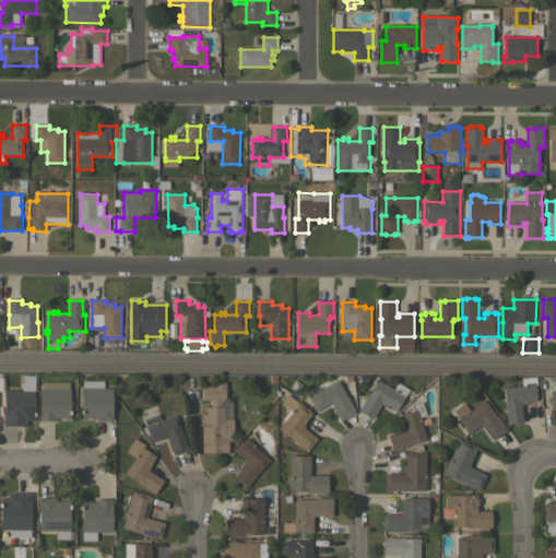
[(23,390),(23,388),(25,388),(25,377),(36,376),(37,392),(36,392),(36,420),(28,420),(28,426),(6,426),(6,416),(7,416),(6,390),(23,390)]
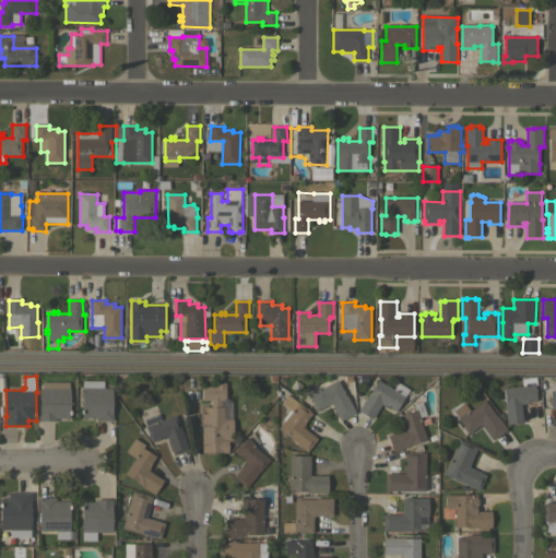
[(537,378),(539,386),(536,386),(539,401),(522,403),(524,423),(509,425),(506,403),(507,403),(505,389),(524,387),(523,379),(537,378)]
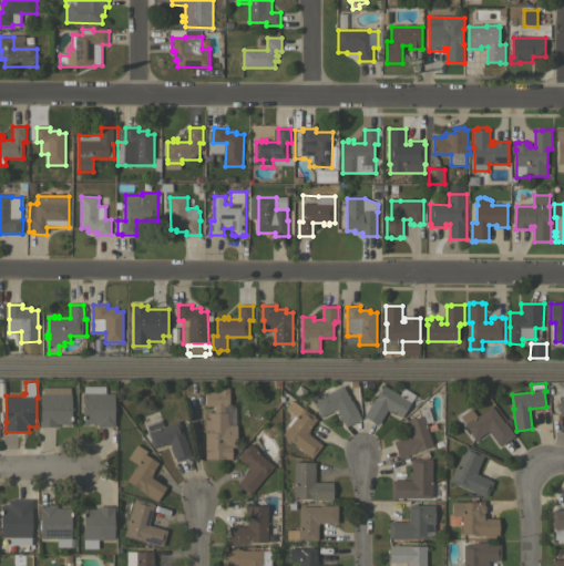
[(352,402),(354,401),(362,419),(347,428),(338,411),(335,412),(335,411),(322,418),(319,410),(320,410),(315,400),(322,395),(324,397),(344,386),(352,402)]
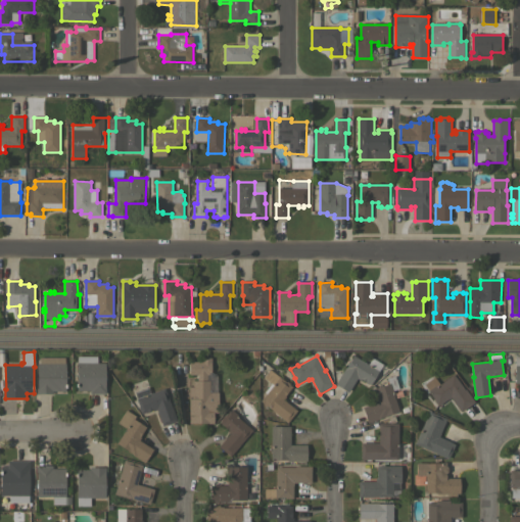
[(380,372),(375,379),(377,380),(375,382),(374,382),(372,385),(360,377),(349,393),(336,384),(347,368),(355,356),(380,372)]
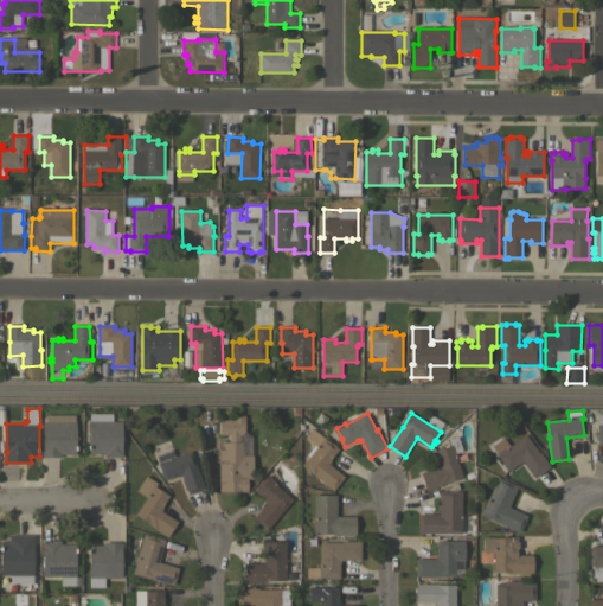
[(123,451),(124,451),(124,458),(106,458),(106,453),(91,453),(91,421),(92,421),(92,414),(114,414),(114,422),(124,422),(123,451)]
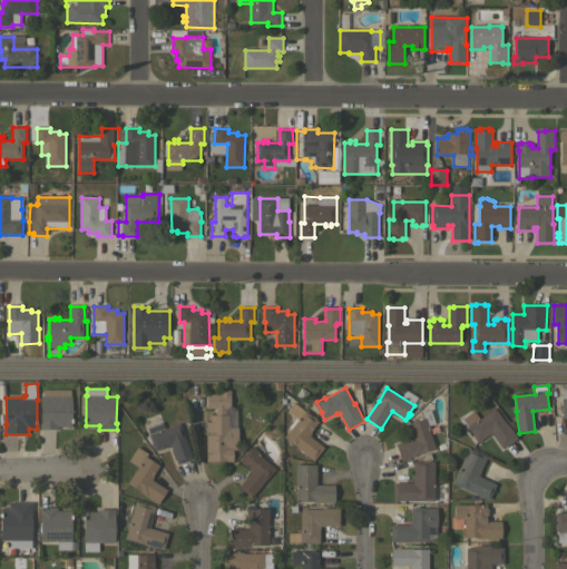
[(72,390),(72,396),(74,427),(58,427),(58,430),(41,430),(41,423),(42,423),(42,396),(45,396),(45,390),(72,390)]
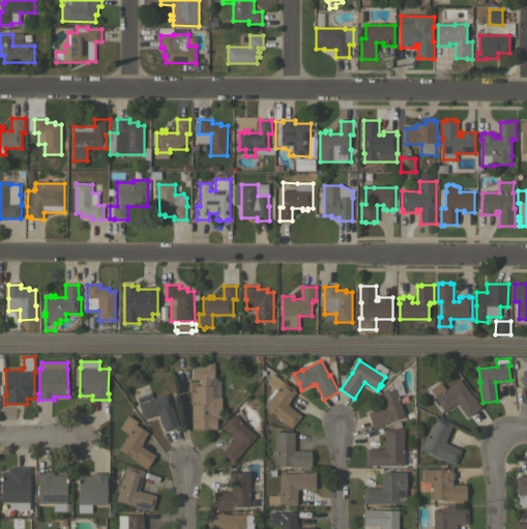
[(213,399),(223,399),(223,418),(217,418),(217,430),(212,430),(212,429),(194,429),(194,392),(197,392),(197,386),(202,386),(202,380),(194,380),(194,368),(205,368),(205,363),(215,363),(215,380),(211,380),(211,386),(213,386),(213,399)]
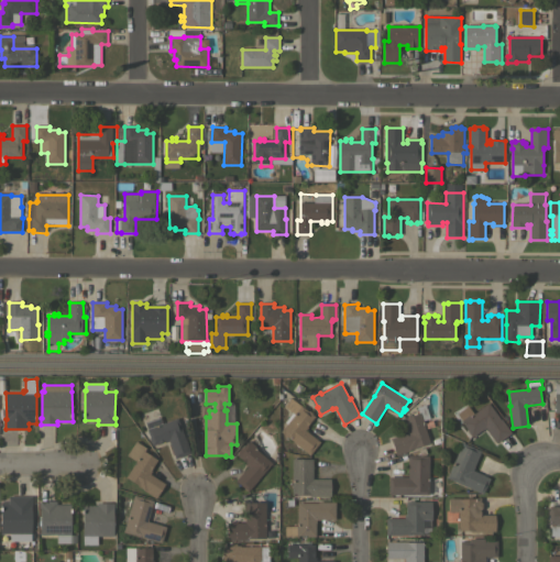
[(321,442),(311,455),(282,432),(288,425),(286,422),(294,414),(285,407),(293,398),(309,411),(310,411),(314,414),(313,415),(316,417),(308,427),(309,428),(307,431),(321,442)]
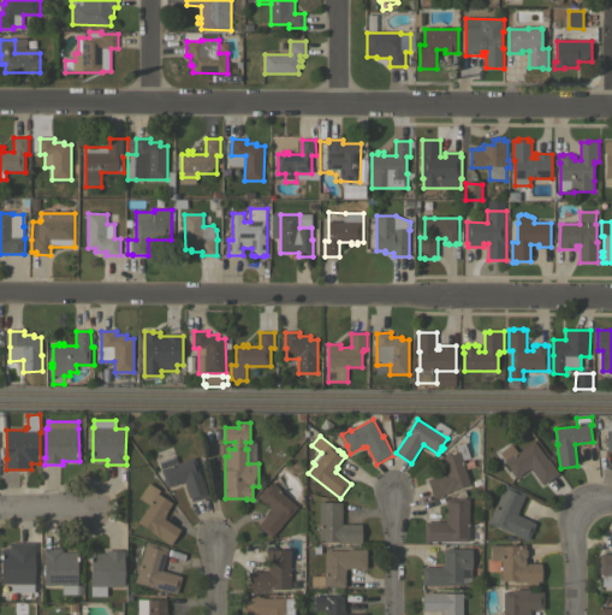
[(512,444),(520,454),(535,442),(548,460),(550,460),(560,474),(545,485),(533,468),(529,471),(529,469),(517,479),(511,472),(512,471),(505,461),(506,460),(501,453),(512,444)]
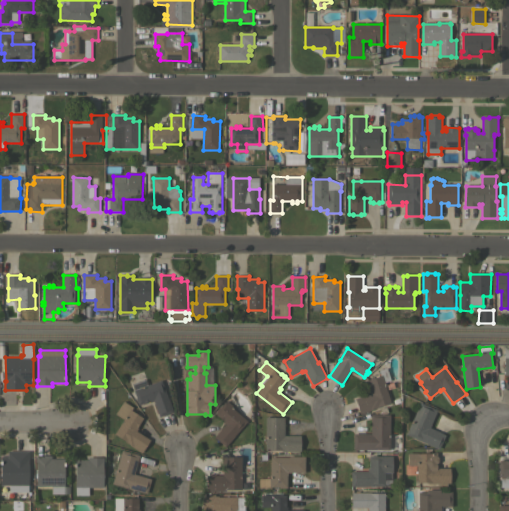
[(374,409),(374,410),(361,414),(356,400),(371,394),(370,391),(372,391),(368,380),(382,376),(380,371),(388,368),(392,381),(385,383),(392,403),(374,409)]
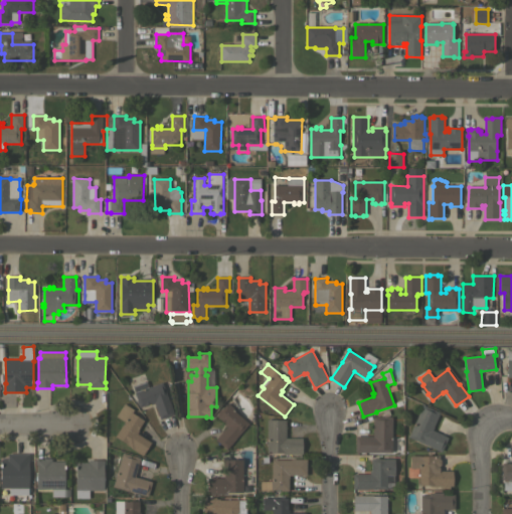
[(176,414),(162,419),(156,403),(152,404),(152,403),(141,407),(140,404),(139,405),(138,401),(139,401),(136,393),(137,392),(135,386),(148,381),(150,387),(164,382),(176,414)]
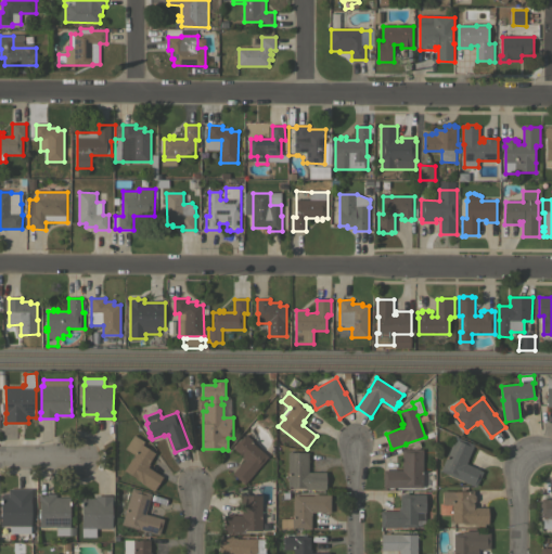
[(136,455),(126,449),(136,435),(145,442),(143,446),(156,453),(150,464),(152,465),(150,467),(164,478),(155,492),(142,484),(142,482),(126,471),(136,455)]
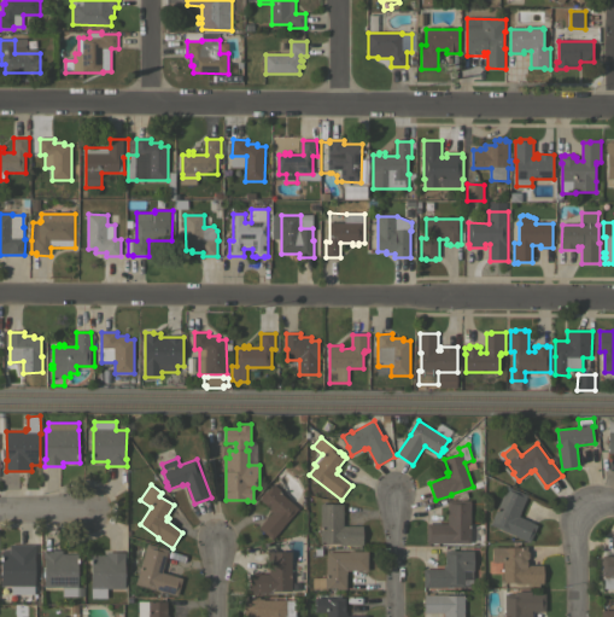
[(270,510),(272,508),(261,499),(263,496),(265,492),(267,493),(273,485),(274,487),(275,484),(282,490),(281,493),(300,510),(273,540),(261,528),(274,512),(270,510)]
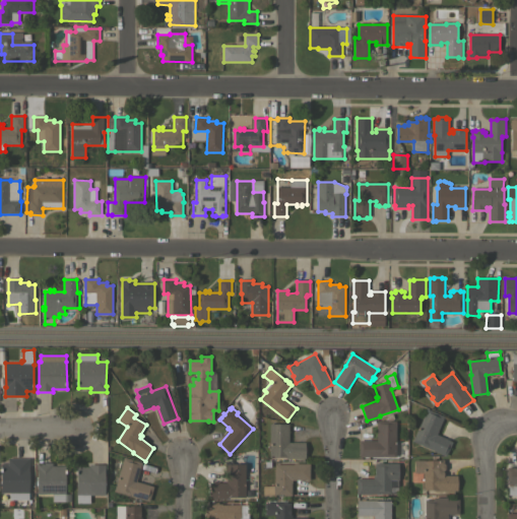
[(445,416),(438,435),(453,442),(447,457),(413,442),(428,409),(445,416)]
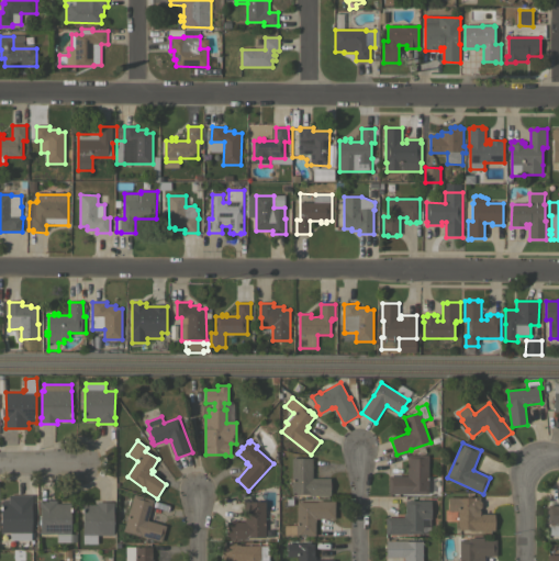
[(429,495),(390,494),(390,477),(409,477),(410,455),(429,456),(429,495)]
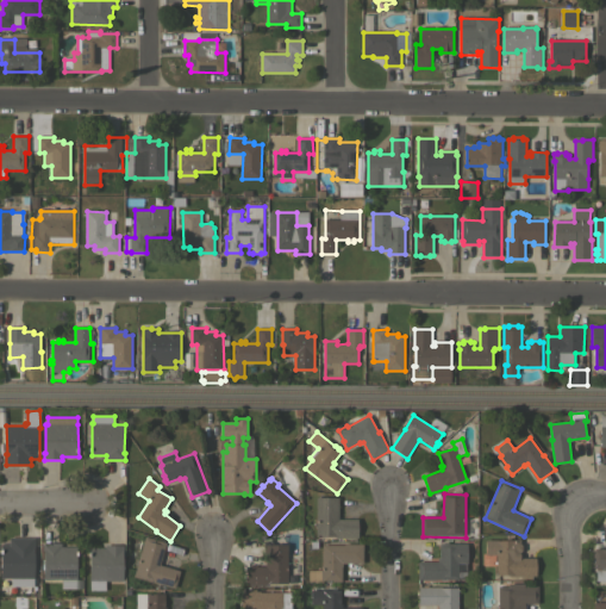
[(318,498),(339,498),(339,520),(358,520),(358,539),(337,539),(337,536),(318,536),(318,498)]
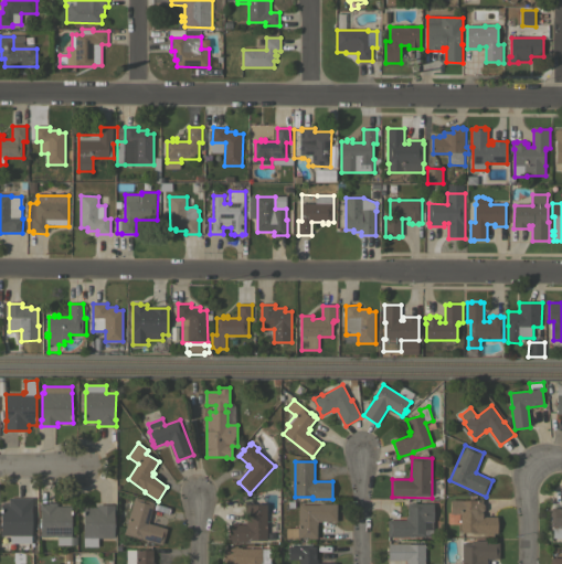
[(12,543),(12,535),(2,535),(2,504),(10,504),(10,499),(33,498),(34,508),(32,508),(33,543),(12,543)]
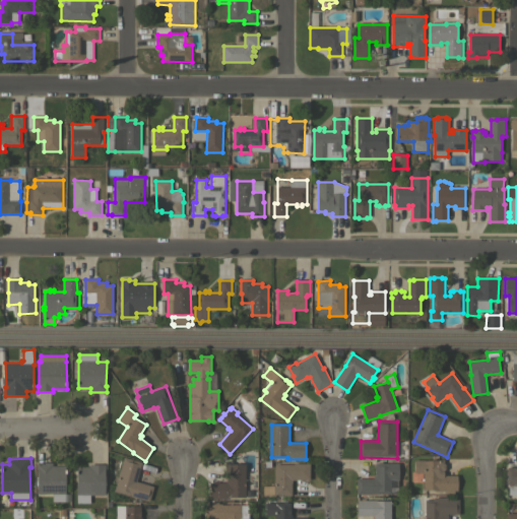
[(137,481),(154,487),(150,502),(115,492),(125,458),(143,463),(137,481)]
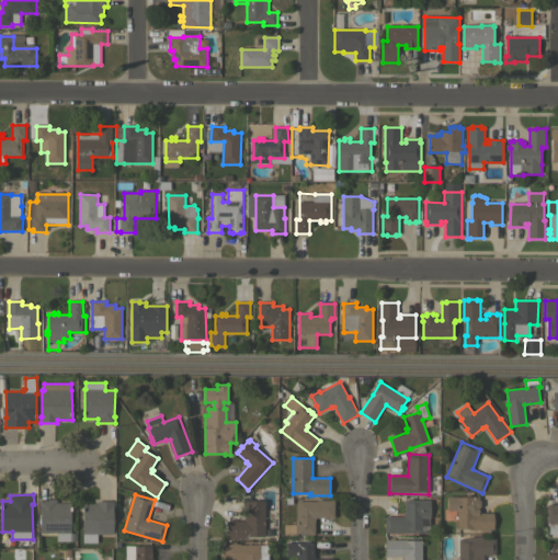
[(473,529),(458,529),(458,511),(448,511),(448,498),(480,496),(480,501),(481,502),(482,506),(480,507),(480,514),(494,514),(494,529),(473,530),(473,529)]
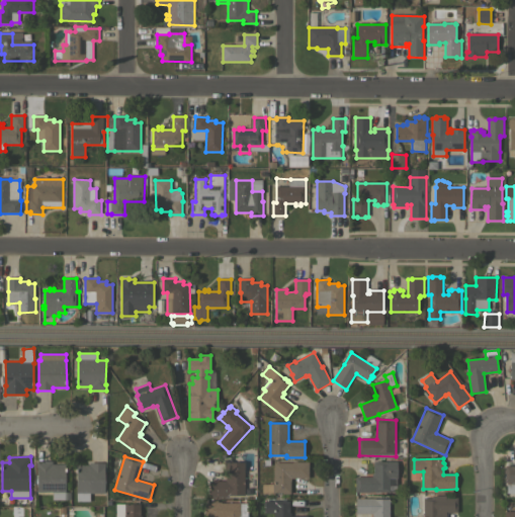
[(356,478),(373,478),(373,474),(374,474),(374,462),(378,462),(378,460),(382,460),(382,462),(398,462),(399,479),(391,479),(391,492),(356,493),(356,478)]
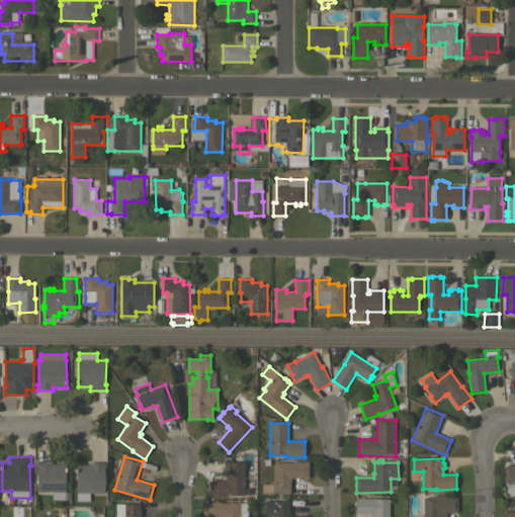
[(54,500),(54,492),(38,493),(38,467),(37,467),(37,461),(54,461),(54,464),(66,464),(66,500),(54,500)]
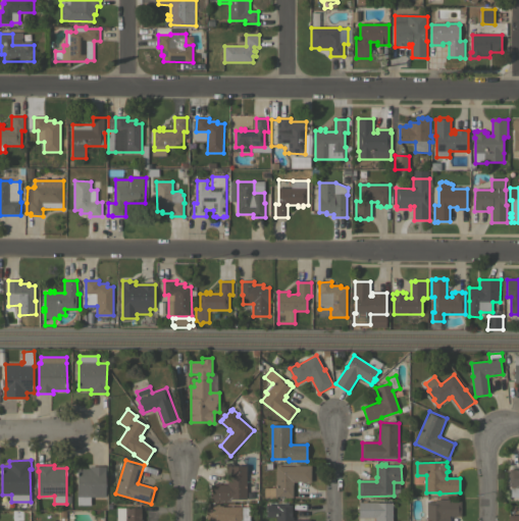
[(248,500),(231,500),(231,501),(212,501),(212,485),(228,485),(228,466),(248,466),(248,500)]
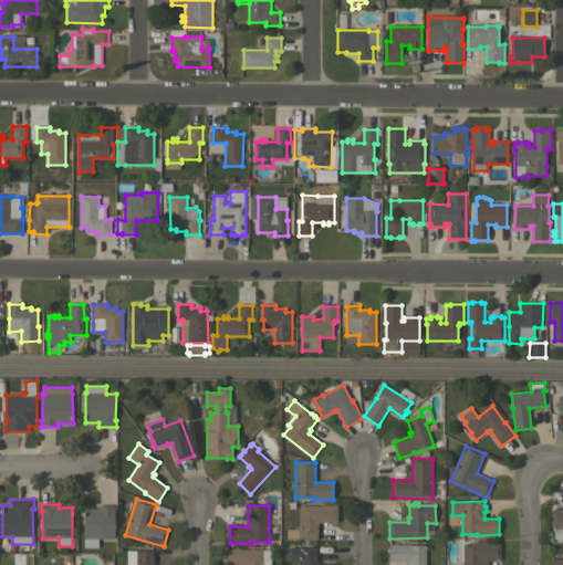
[(321,506),(321,505),(339,505),(339,523),(320,523),(320,526),(319,526),(319,540),(311,541),(311,539),(299,539),(299,537),(288,537),(288,530),(299,530),(299,529),(301,529),(301,506),(321,506)]
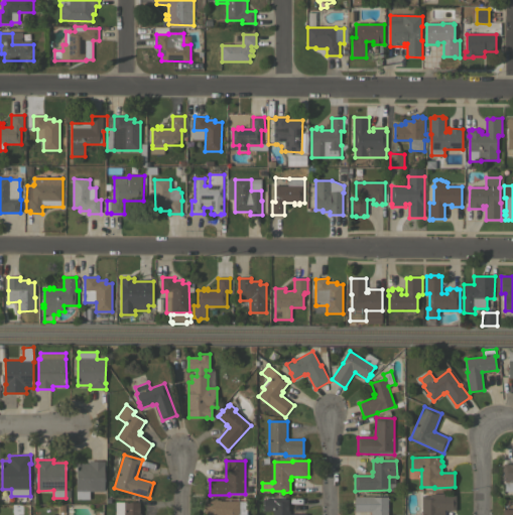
[(78,491),(77,491),(77,464),(90,464),(90,462),(106,462),(106,466),(105,466),(105,491),(91,491),(91,499),(78,499),(78,491)]
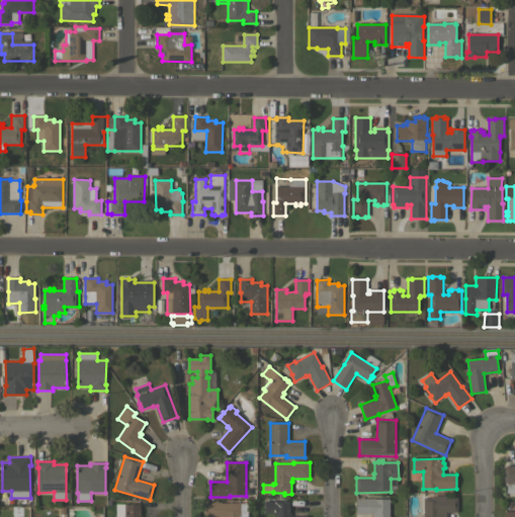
[(514,483),(507,483),(507,474),(505,474),(505,469),(506,469),(506,466),(514,466),(514,483)]
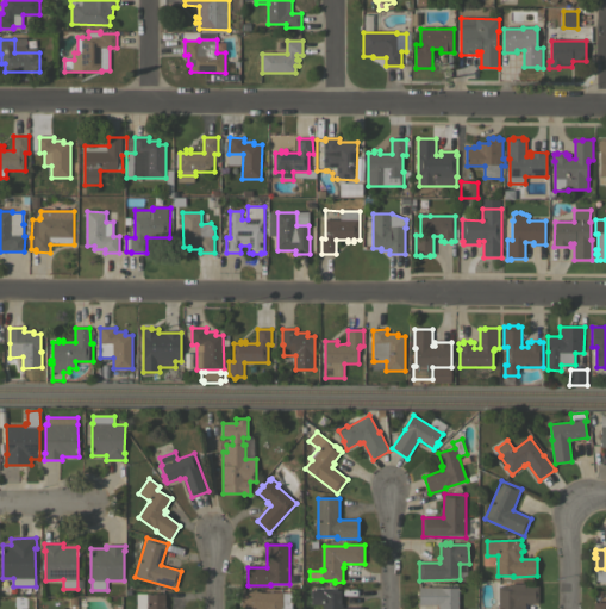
[(499,608),(499,588),(523,588),(523,586),(539,586),(539,604),(519,604),(519,608),(499,608)]
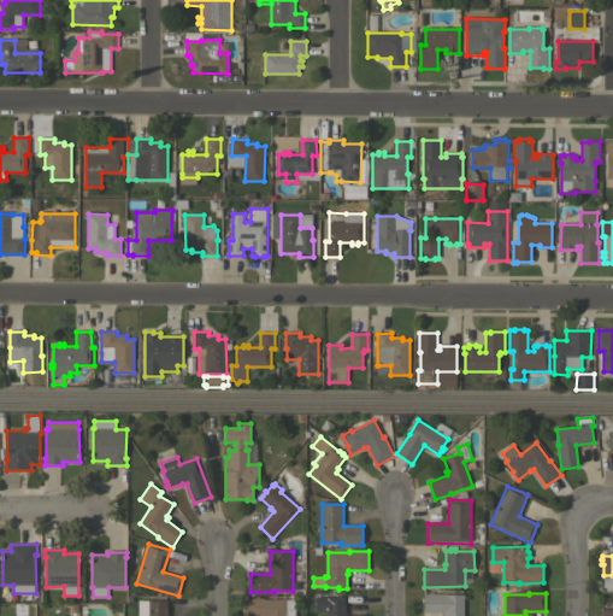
[(448,594),(448,596),(465,596),(465,615),(444,615),(444,612),(425,612),(425,594),(448,594)]
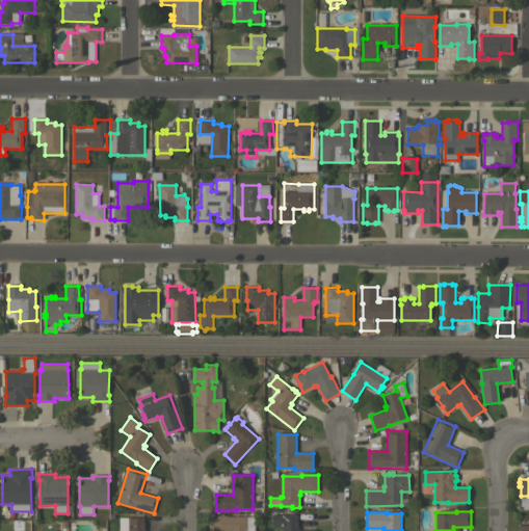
[(211,530),(211,515),(219,515),(219,514),(223,514),(225,515),(228,515),(228,518),(247,516),(247,530),(211,530)]
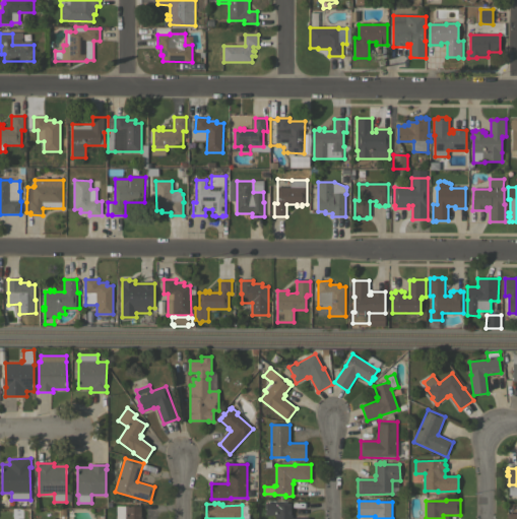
[(275,518),(275,514),(266,514),(266,504),(276,504),(276,503),(284,503),(288,503),(288,504),(292,504),(292,515),(293,515),(293,518),(275,518)]
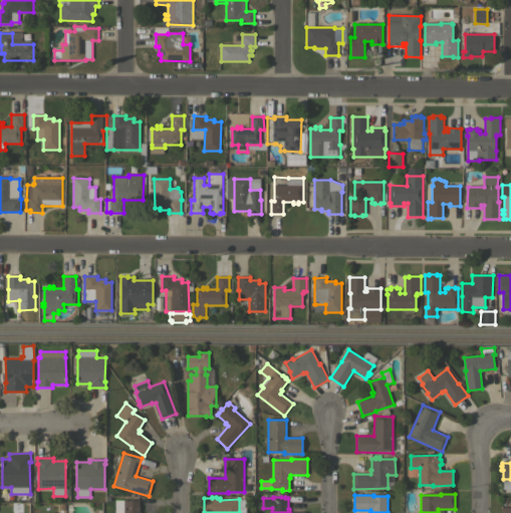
[(124,512),(124,509),(122,509),(122,500),(140,500),(140,512),(142,512),(124,512)]
